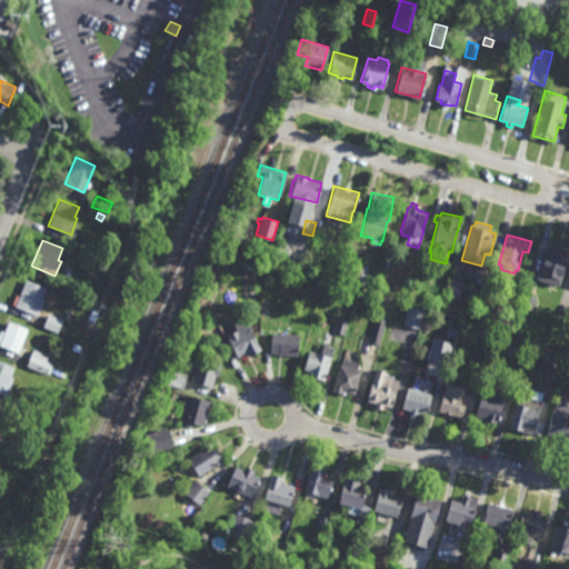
[(568,249),(566,255),(568,256),(566,265),(567,265),(563,275),(562,275),(559,287),(538,280),(538,278),(537,278),(538,275),(538,276),(539,272),(538,272),(546,248),(548,249),(550,243),(568,249)]
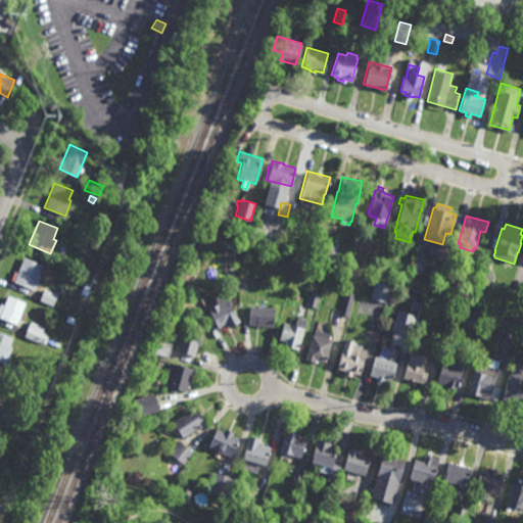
[(358,245),(357,244),(355,248),(350,246),(353,236),(360,238),(358,245)]
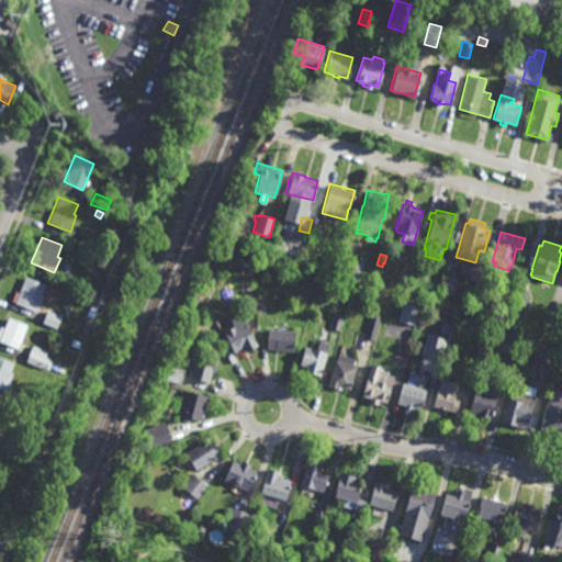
[(479,267),(461,263),(459,276),(475,280),(479,267)]
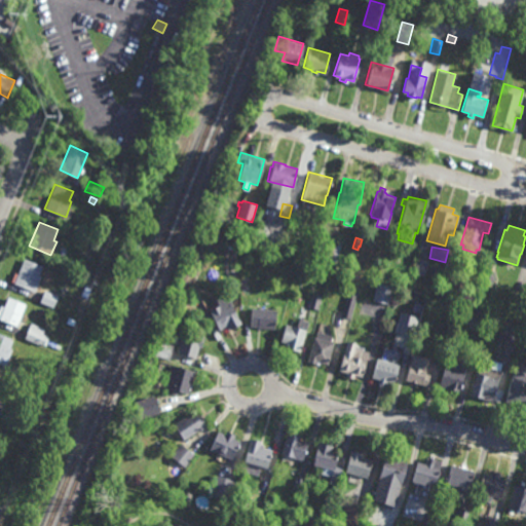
[(360,263),(350,260),(352,254),(362,257),(360,263)]
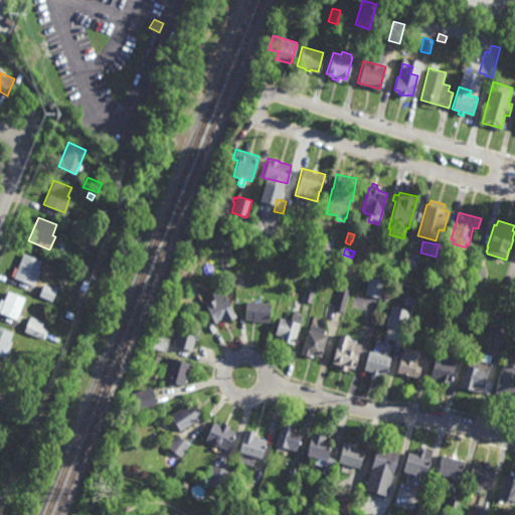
[(37,270),(39,270),(34,285),(10,276),(13,268),(16,269),(22,252),(40,261),(37,270)]
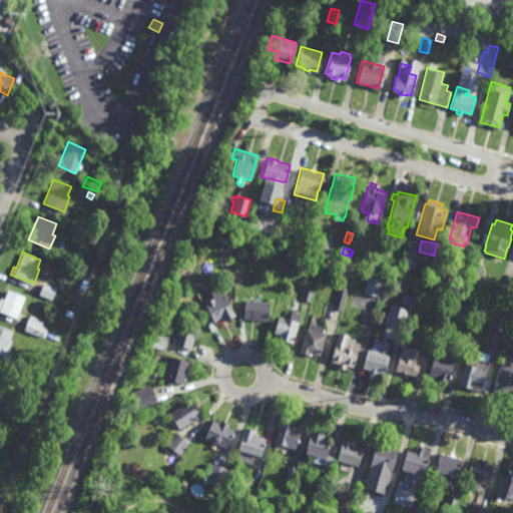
[(414,269),(403,266),(406,252),(417,255),(414,269)]
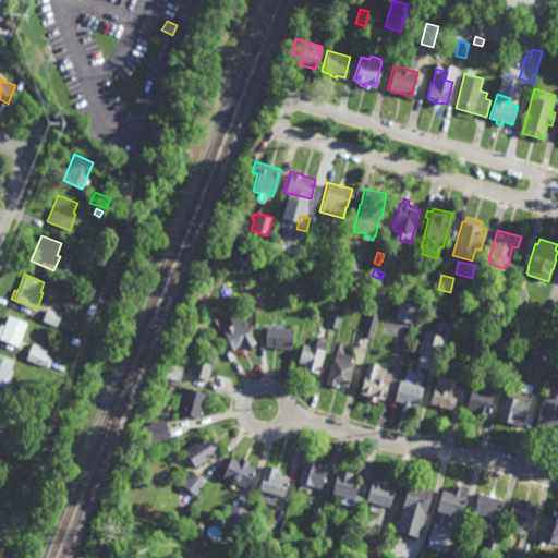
[(481,293),(471,290),(475,276),(485,279),(481,293)]
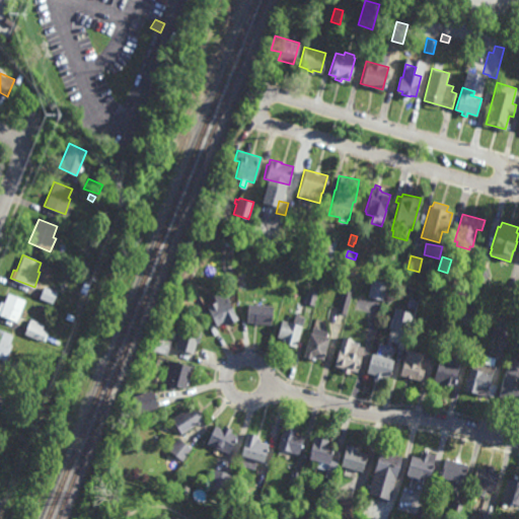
[(486,283),(476,281),(479,267),(489,269),(486,283)]
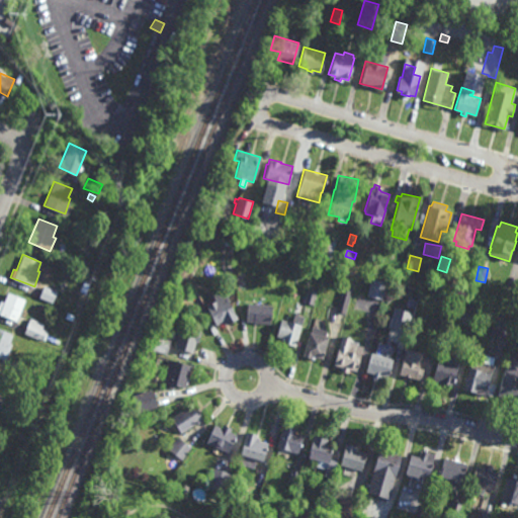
[(237,286),(236,273),(244,272),(245,286),(237,286)]
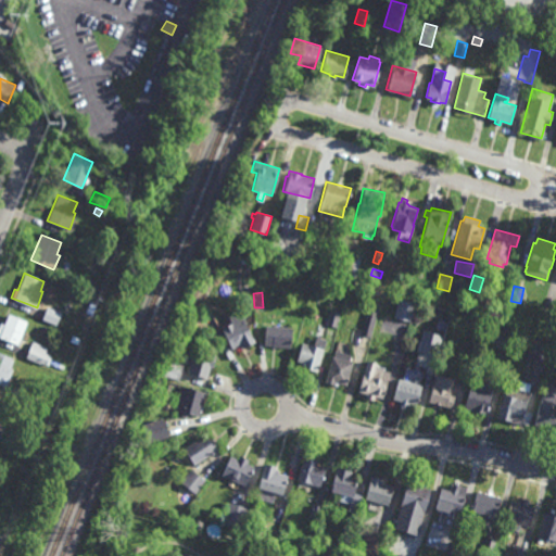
[(555,308),(543,305),(546,294),(555,297),(555,308)]
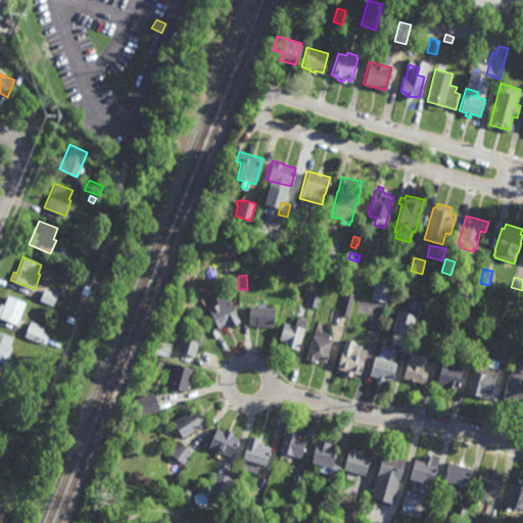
[(88,286),(82,283),(84,278),(90,281),(88,286)]
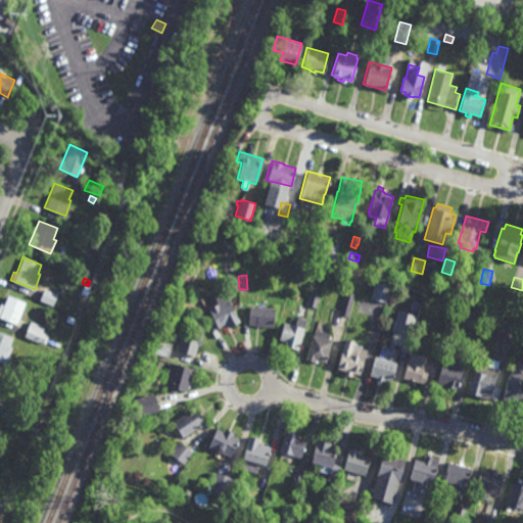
[(385,301),(371,298),(375,281),(389,284),(385,301)]
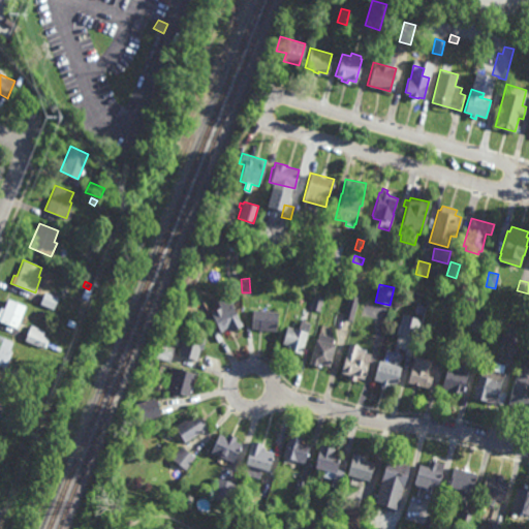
[(352,320),(342,318),(349,290),(360,293),(352,320)]
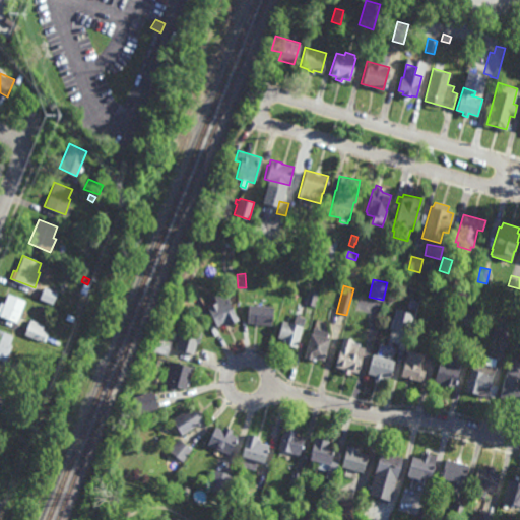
[(53,305),(39,299),(44,287),(58,294),(53,305)]
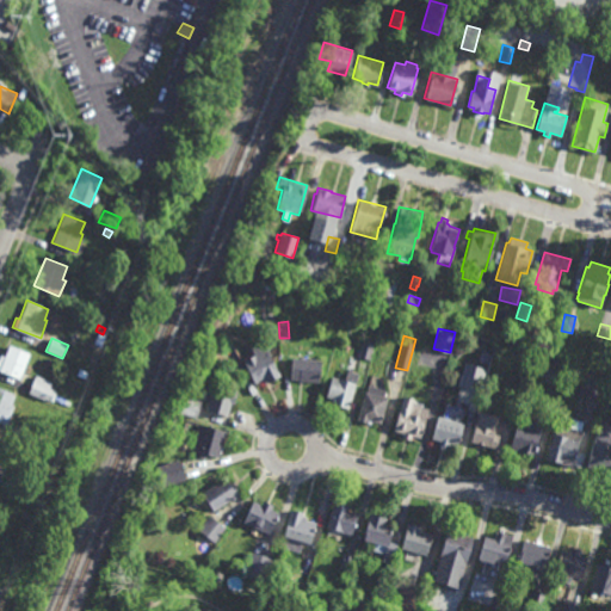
[(227,351),(221,343),(228,339),(233,347),(227,351)]
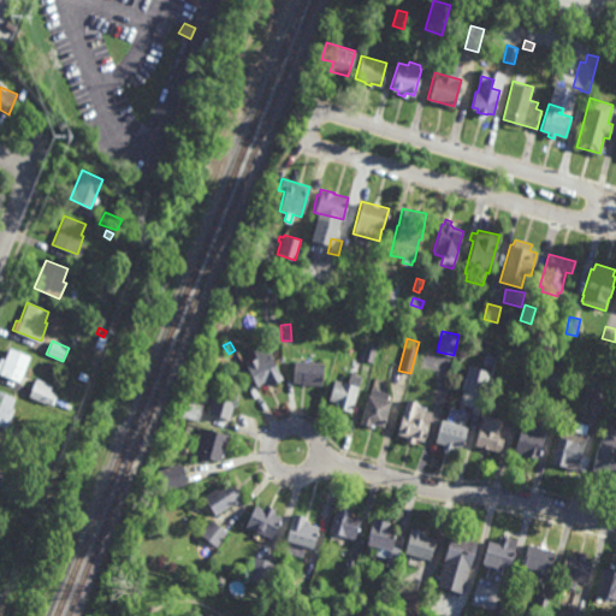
[(373,362),(361,360),(365,345),(377,348),(373,362)]
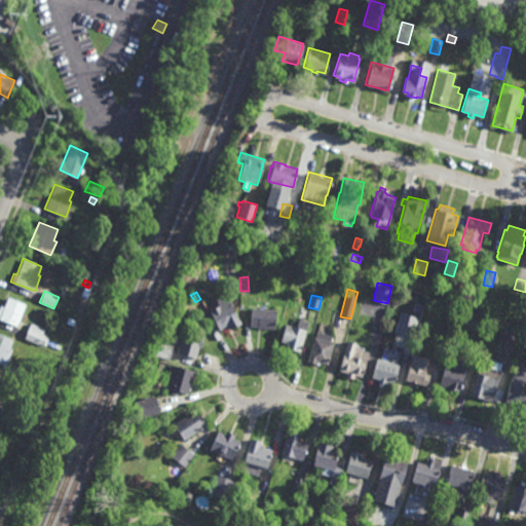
[(15,327),(9,324),(8,325),(6,324),(6,323),(0,320),(0,306),(3,307),(7,297),(25,304),(15,327)]
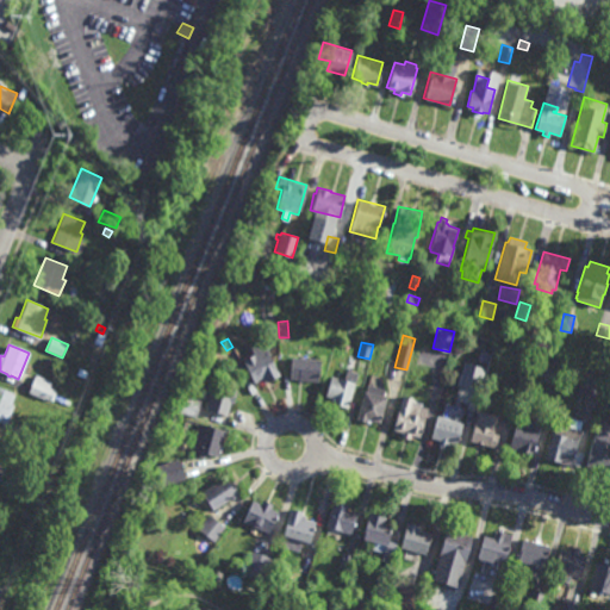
[(279,375),(263,383),(262,380),(255,384),(243,360),(255,354),(256,356),(267,352),(279,375)]
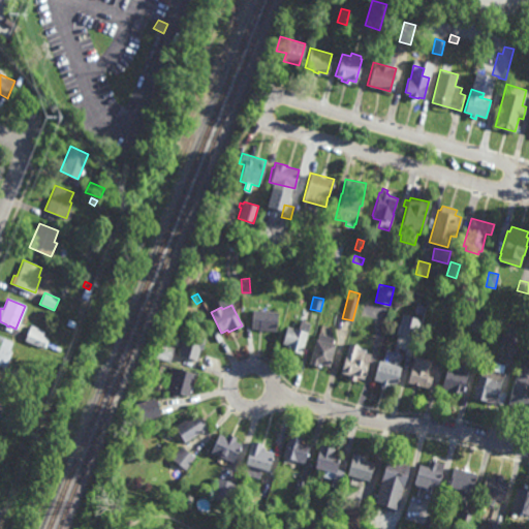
[(277,327),(276,327),(276,331),(258,330),(258,329),(249,328),(251,310),(277,312),(276,324),(277,324),(277,327)]
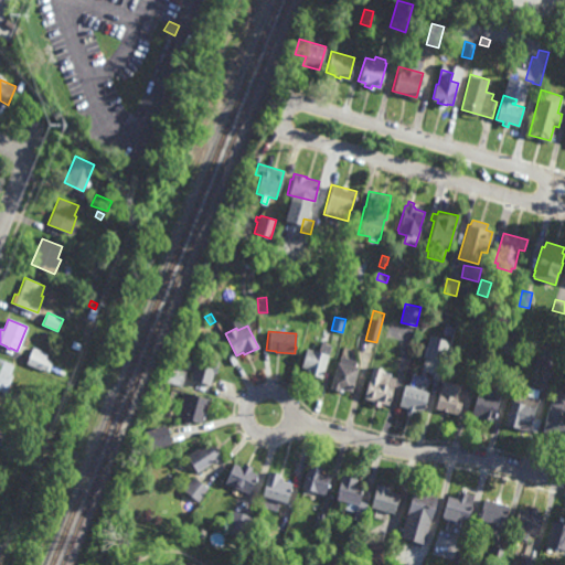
[(448,345),(439,343),(441,334),(450,337),(448,345)]
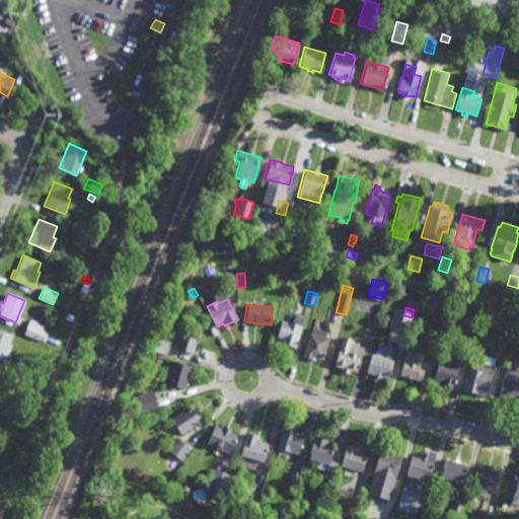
[(298,313),(298,316),(303,318),(295,347),(285,344),(285,345),(279,344),(281,339),(277,338),(281,319),(292,322),(295,312),(298,313)]
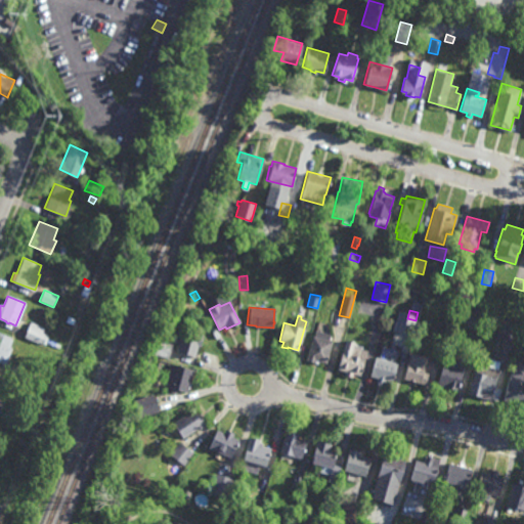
[(74,324),(72,323),(72,324),(64,322),(68,316),(74,318),(73,319),(75,319),(74,324)]
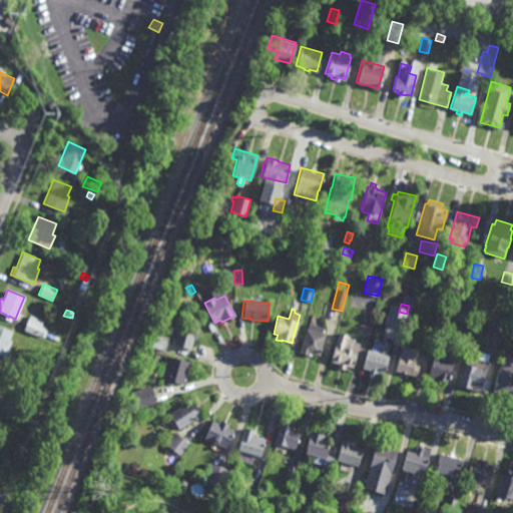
[(404,328),(396,326),(399,313),(407,315),(404,328)]
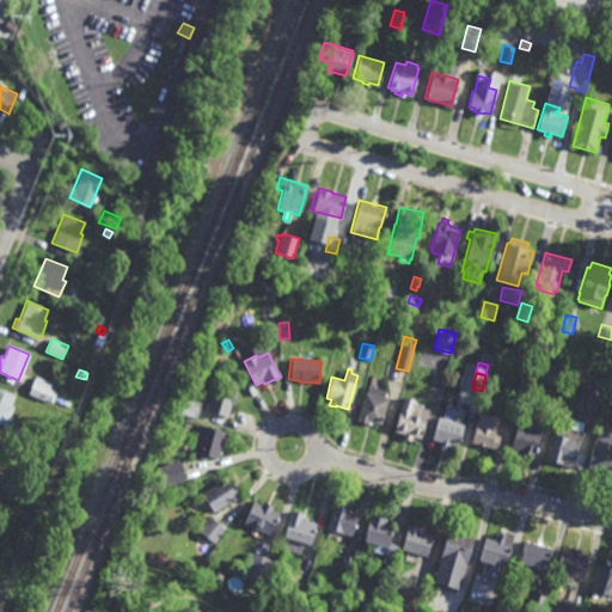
[(50,403),(44,401),(44,402),(28,395),(35,377),(51,384),(49,390),(55,391),(50,403)]
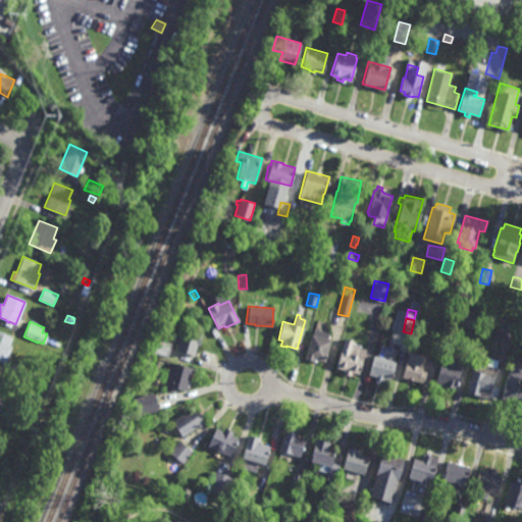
[(512,341),(494,338),(498,322),(514,324),(512,341)]
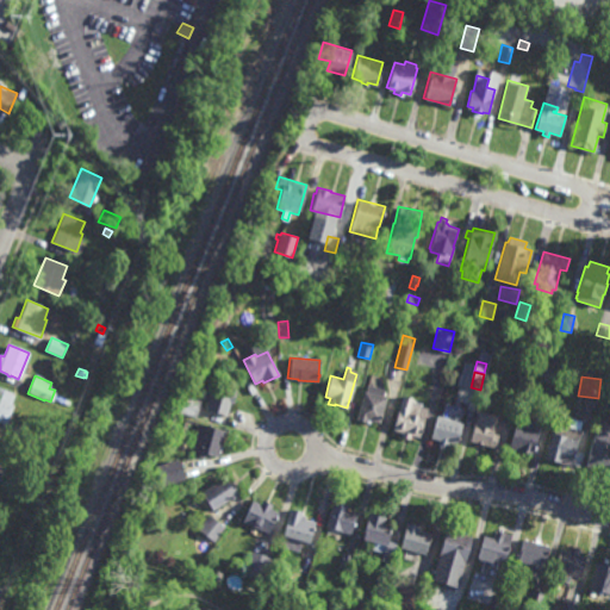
[(518,399),(508,397),(511,383),(522,385),(518,399)]
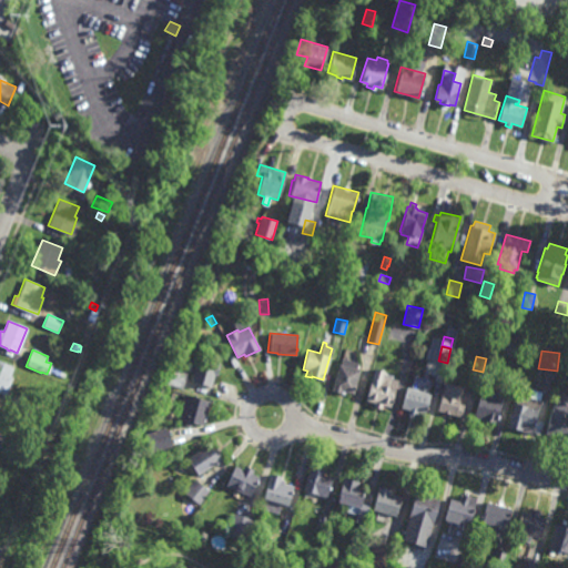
[(217,375),(216,375),(213,387),(192,382),(199,357),(221,363),(217,375)]
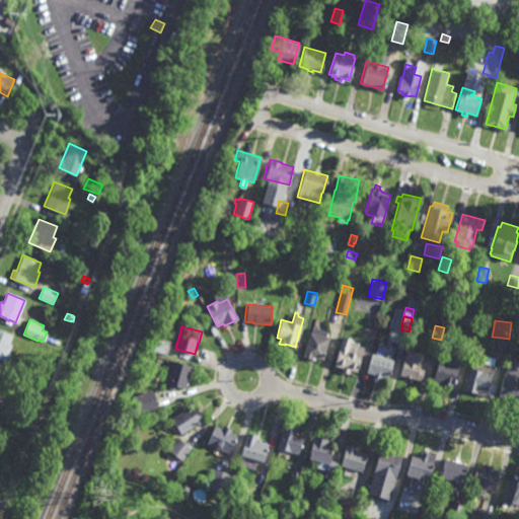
[(325,338),(328,339),(322,360),(315,358),(315,360),(303,357),(309,332),(310,332),(312,326),(327,330),(325,338)]
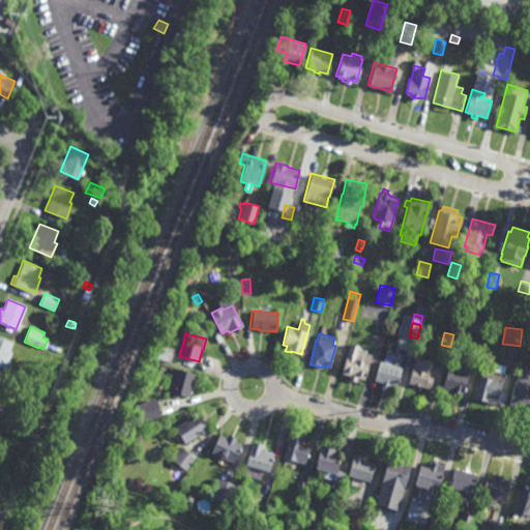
[(487,342),(477,340),(478,333),(488,335),(487,342)]
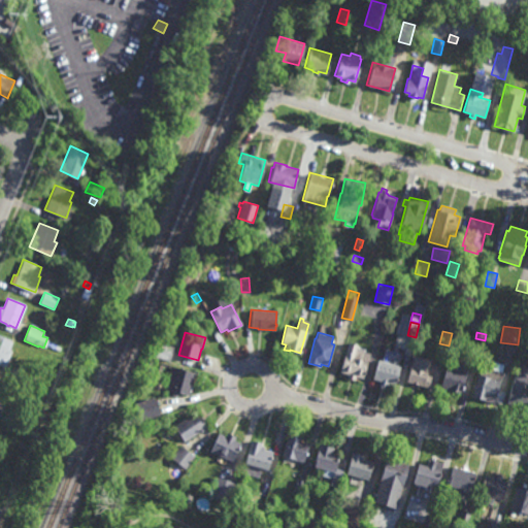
[(5,367),(0,365),(0,335),(12,341),(9,351),(11,351),(5,367)]
